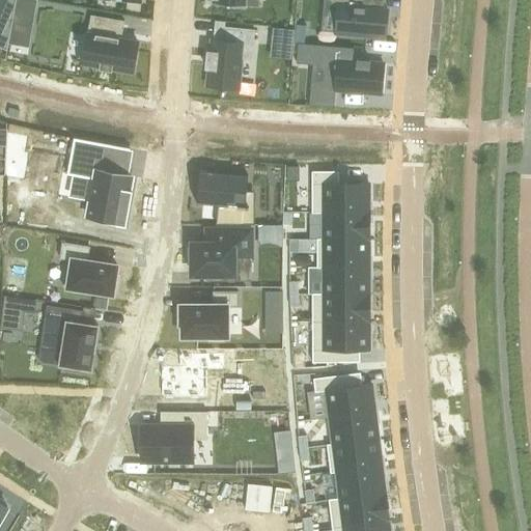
[(0,0),(0,47),(5,50),(7,50),(8,43),(16,0),(0,0)]
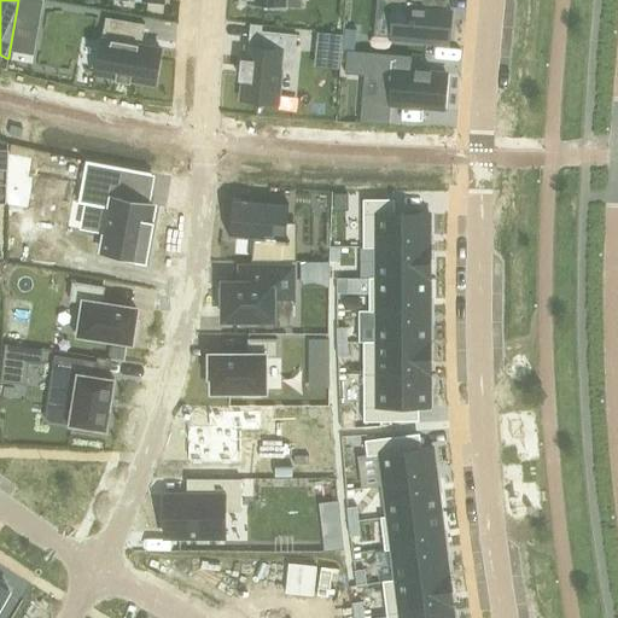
[(18,0),(10,50),(33,53),(41,0),(18,0)]
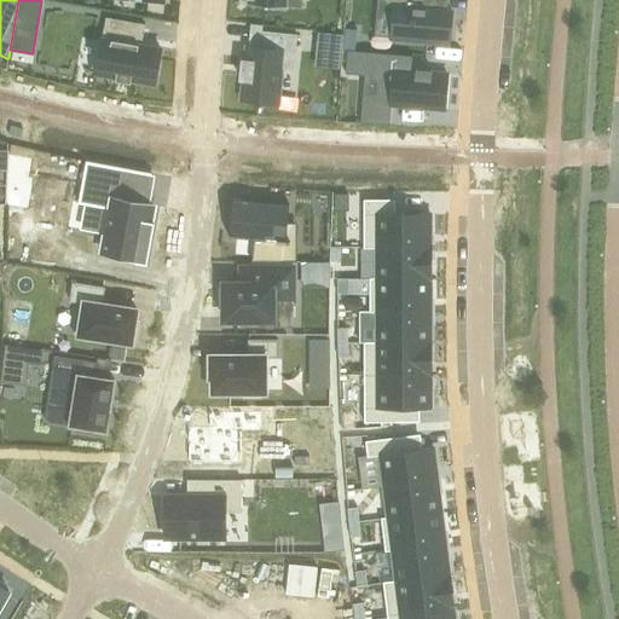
[(379,0),(377,11),(394,12),(392,40),(450,45),(452,22),(443,22),(443,11),(444,0),(379,0)]
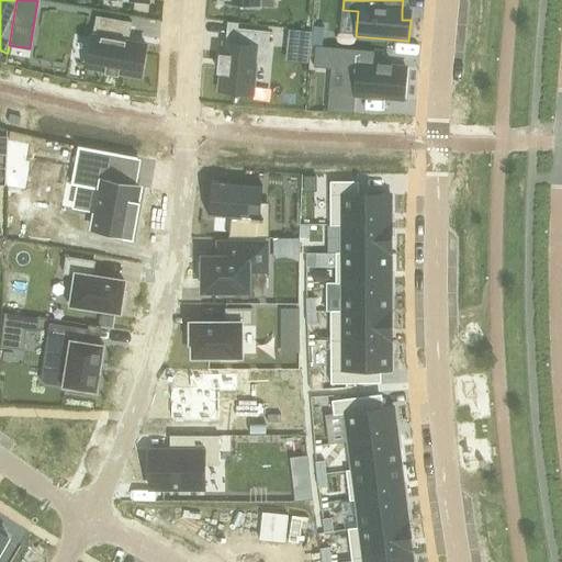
[(97,15),(87,67),(105,70),(105,74),(119,76),(119,72),(141,77),(146,45),(128,42),(126,41),(130,25),(132,25),(132,22),(97,15)]
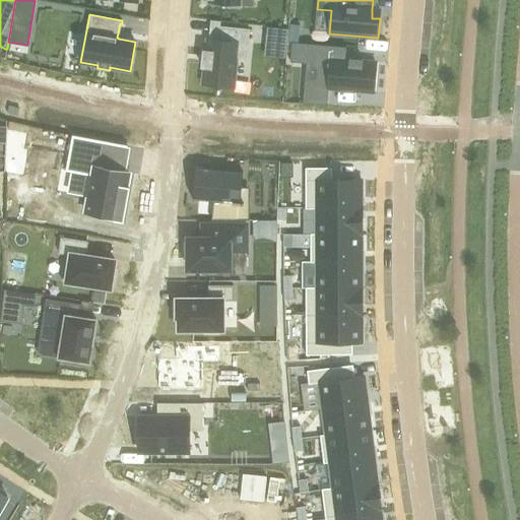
[(290,24),(289,42),(299,43),(300,25),(290,24)]
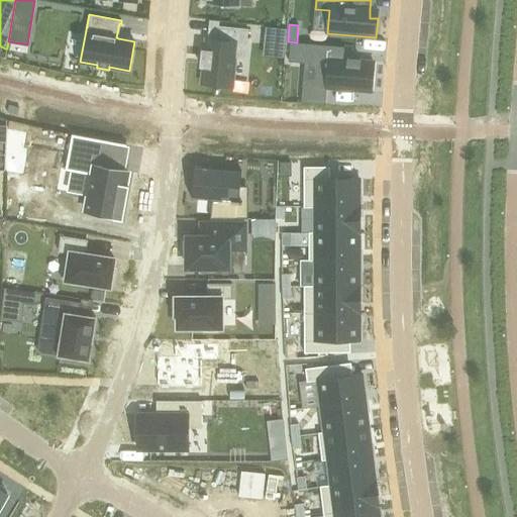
[(203,50),(201,67),(204,67),(202,84),(232,87),(235,58),(245,59),(248,29),(220,26),(218,26),(217,40),(207,39),(206,50),(203,50)]
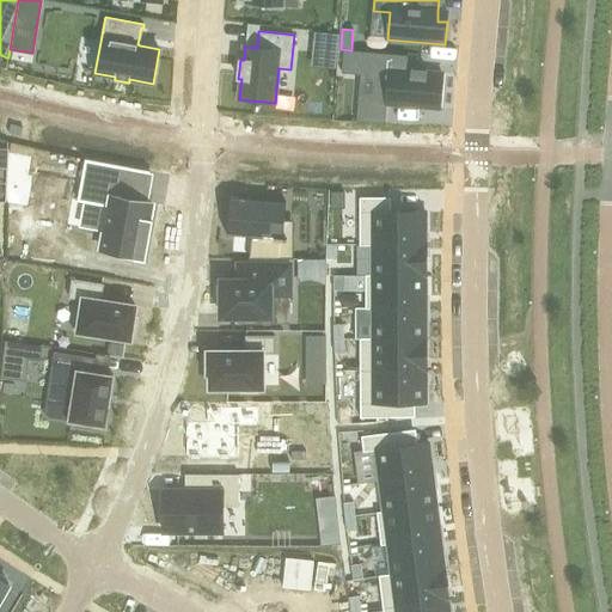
[(314,34),(313,47),(338,49),(340,36),(314,34)]
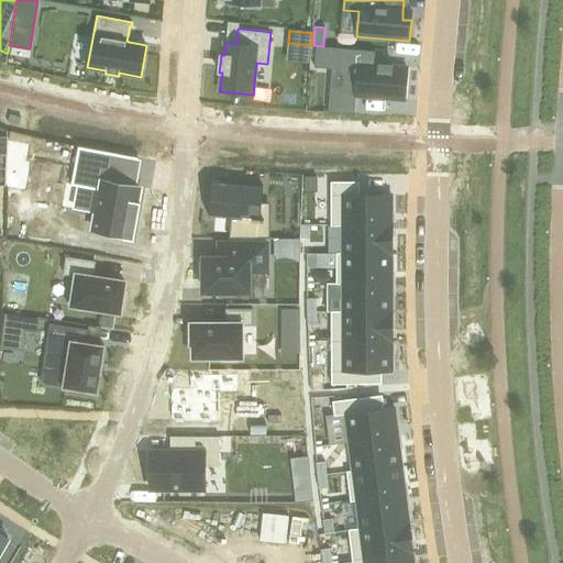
[(316,46),(315,67),(331,68),(349,70),(348,94),(330,92),(328,112),(354,113),(355,96),(404,100),(407,67),(374,65),(375,52),(316,46)]
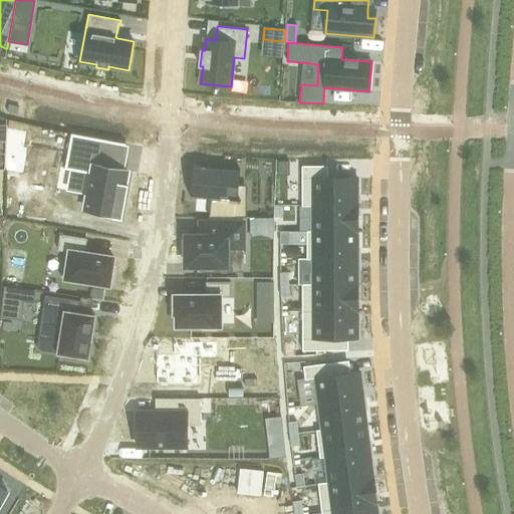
[(22,150),(22,149),(25,134),(8,130),(6,171),(7,171),(11,148),(22,150)]
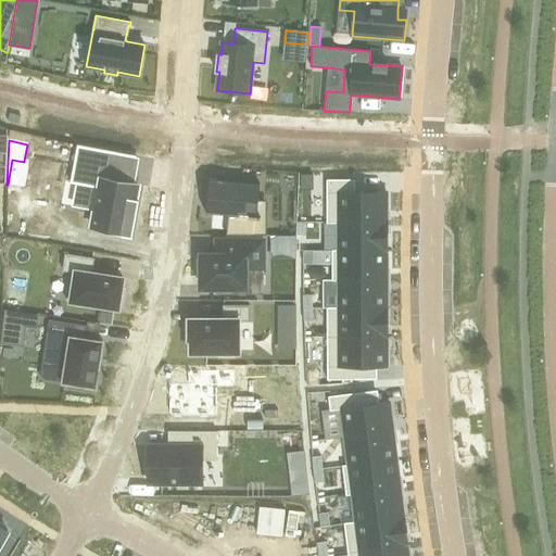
[(77,146),(71,182),(76,184),(76,185),(92,188),(88,210),(96,211),(92,227),(118,232),(129,235),(135,207),(134,207),(135,200),(138,185),(135,185),(111,180),(116,152),(77,146)]
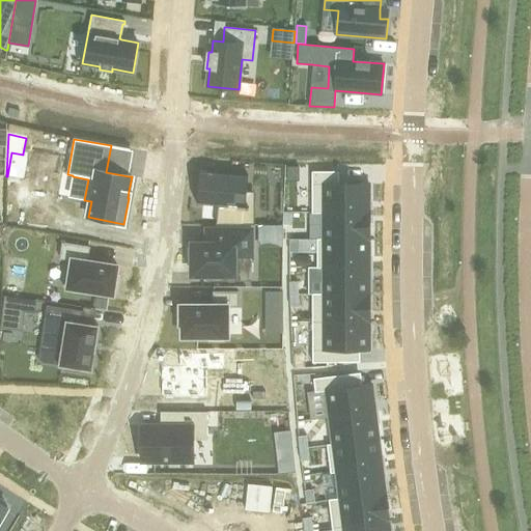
[(199,180),(196,203),(218,205),(216,225),(244,225),(247,192),(248,175),(210,172),(199,171),(199,180)]
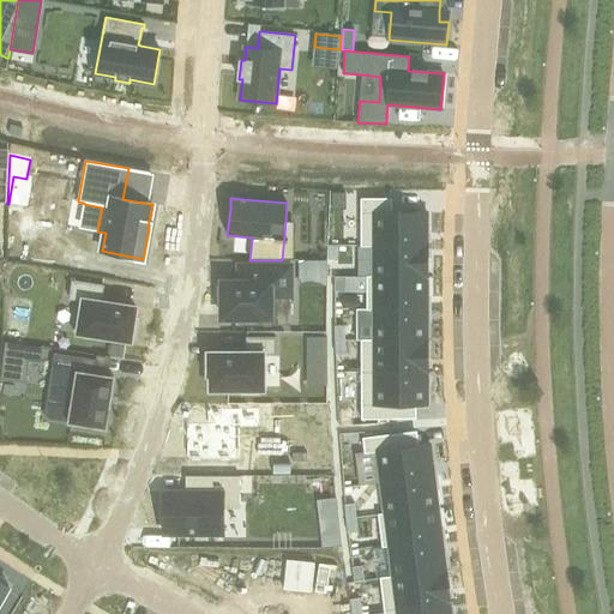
[(361,198),(361,247),(373,247),(373,246),(427,246),(427,245),(427,244),(427,212),(392,212),(392,198),(361,198)]
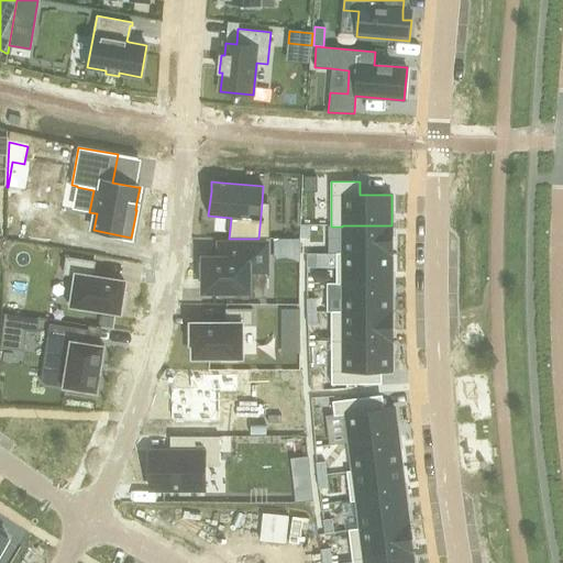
[(301,225),(301,239),(310,239),(310,225),(301,225)]
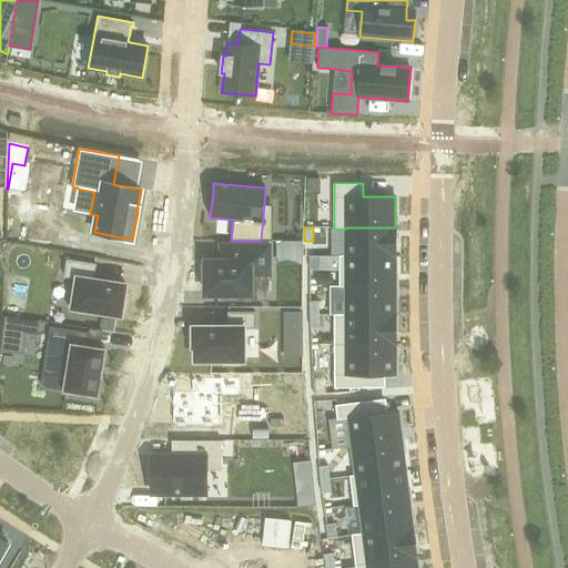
[(345,255),(345,256),(395,256),(395,227),(345,227),(345,229),(345,255)]
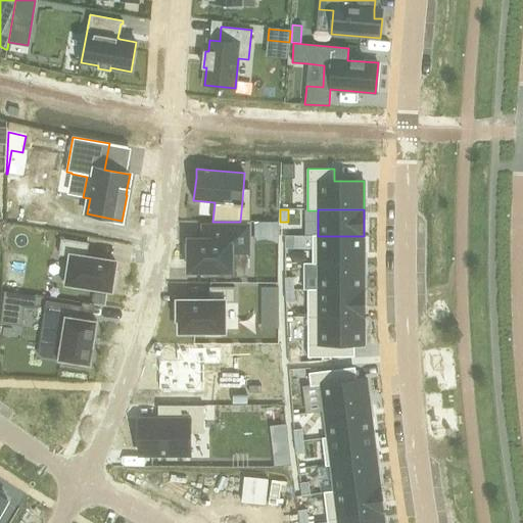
[(257,237),(278,237),(279,222),(257,222),(257,237)]
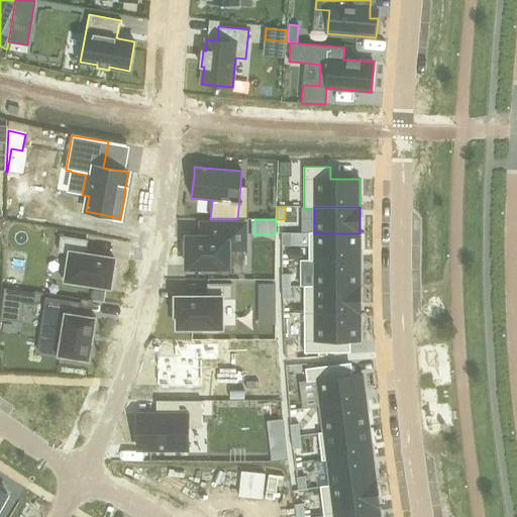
[(183,240),(183,256),(185,256),(187,256),(187,268),(201,268),(201,274),(217,274),(217,273),(217,268),(228,268),(228,251),(244,251),(245,251),(245,223),(217,223),(202,223),(201,223),(201,224),(201,237),(187,237),(187,240),(185,240),(183,240)]
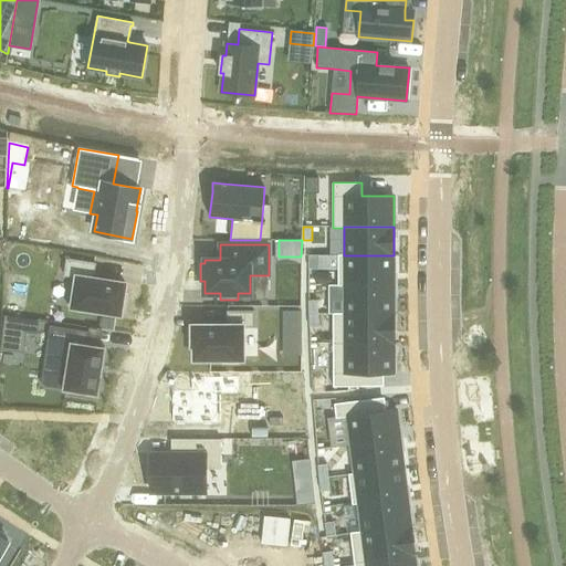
[(338,254),(338,286),(344,285),(344,284),(394,284),(394,257),(394,255),(344,255),(344,254),(338,254)]
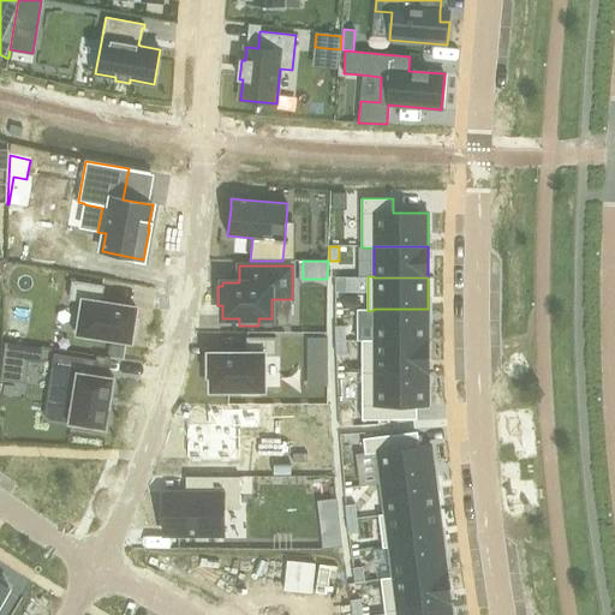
[(335,278),(335,292),(345,292),(346,278),(335,278)]
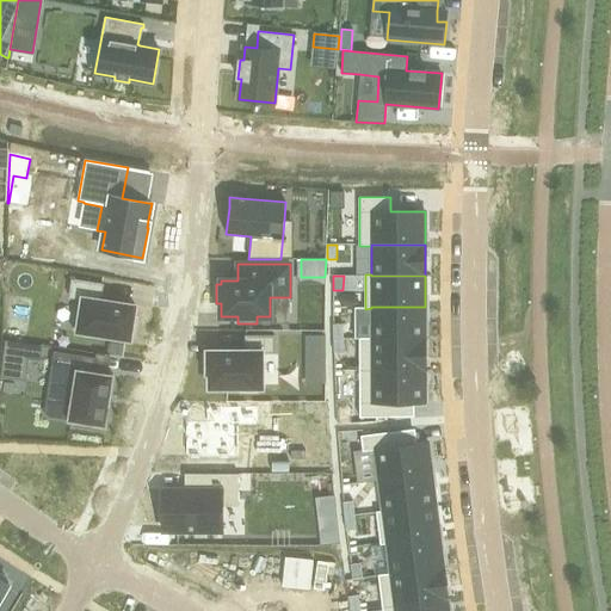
[(72,279),(69,297),(78,298),(73,331),(130,339),(130,335),(134,337),(137,318),(134,318),(135,306),(100,301),(103,284),(72,279)]
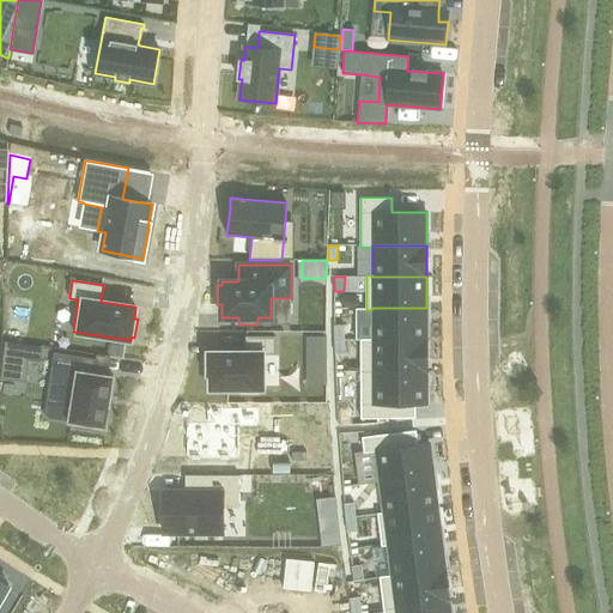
[(372,339),(372,340),(428,340),(428,339),(426,339),(426,308),(372,308),(372,309),(372,339)]
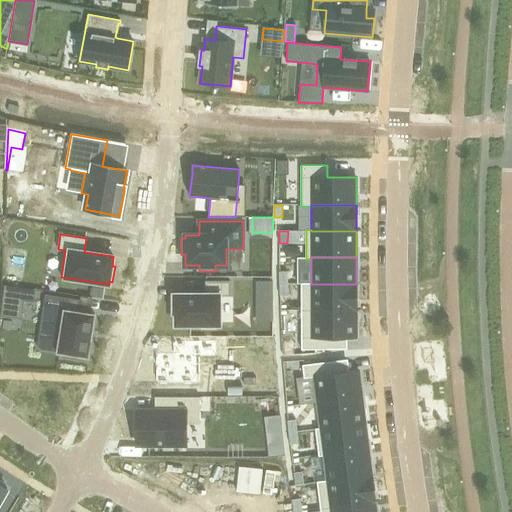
[(279,272),(279,284),(287,284),(287,272),(279,272)]
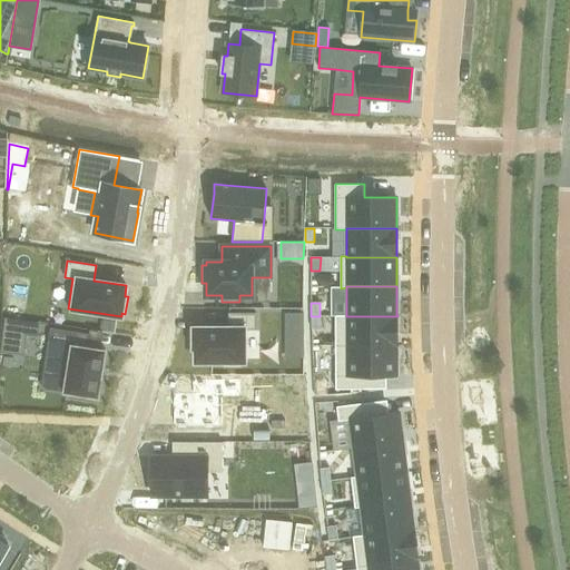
[(189,331),(189,345),(194,345),(194,349),(195,349),(195,362),(224,362),(224,365),(239,365),(239,362),(245,362),(245,330),(256,330),(256,313),(229,313),(229,327),(194,327),(194,331),(189,331)]
